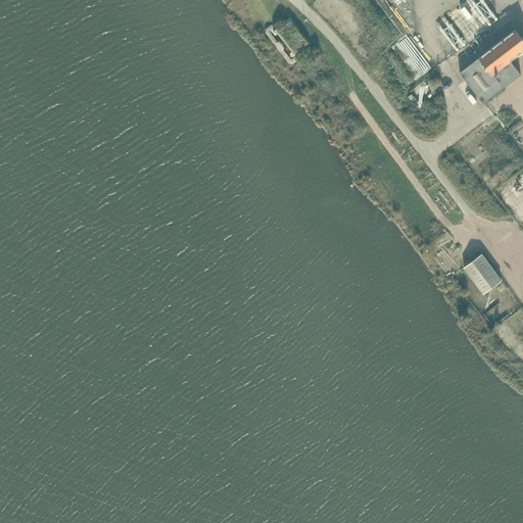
[(479,0),(453,0),(430,14),(449,44),(459,38),(460,40),(492,19),(479,0)]
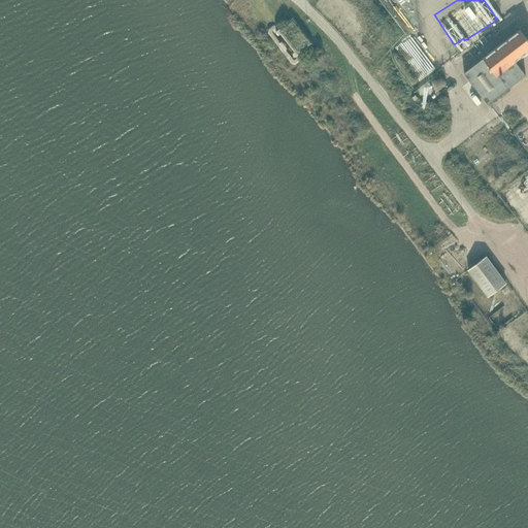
[(498,17),(501,23),(512,15),(508,10),(498,17)]
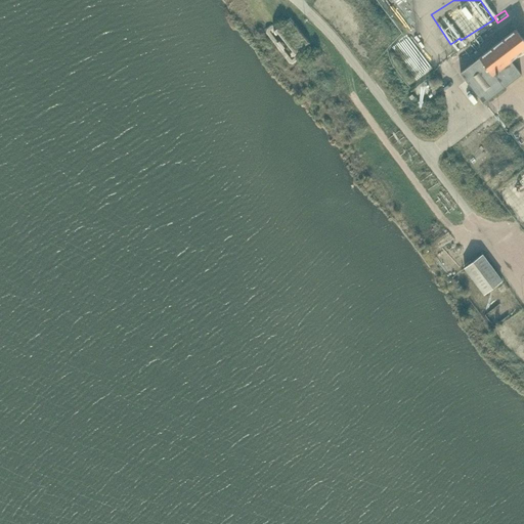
[(523,38),(516,28),(479,56),(480,57),(474,61),(461,73),(484,102),(521,74),(511,60),(523,50),(523,38)]
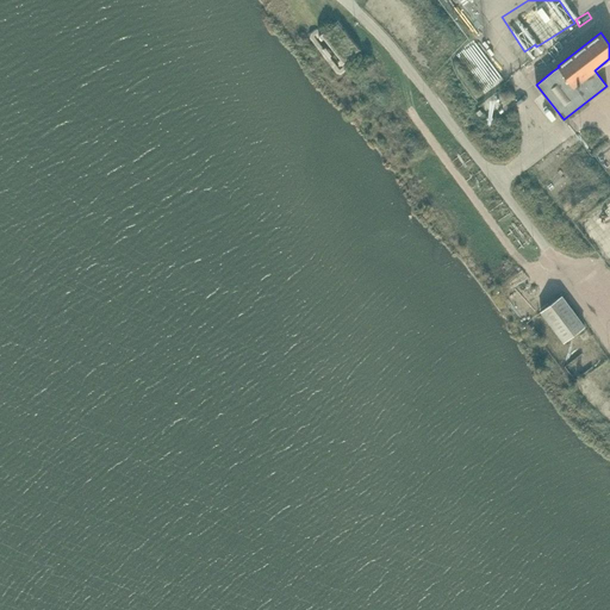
[(564,342),(585,327),(585,325),(562,296),(540,311),(564,342)]
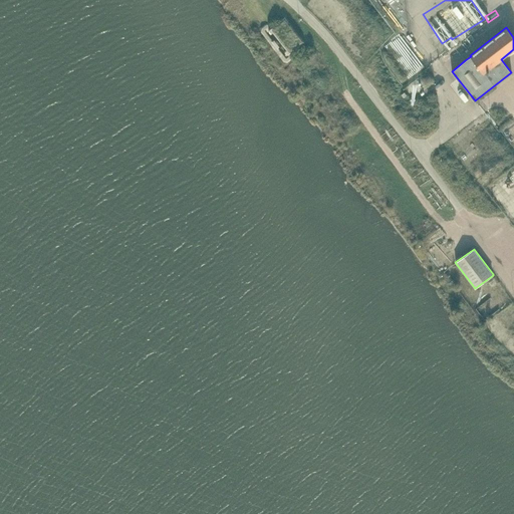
[(478,316),(493,306),(489,300),(474,310),(478,316)]
